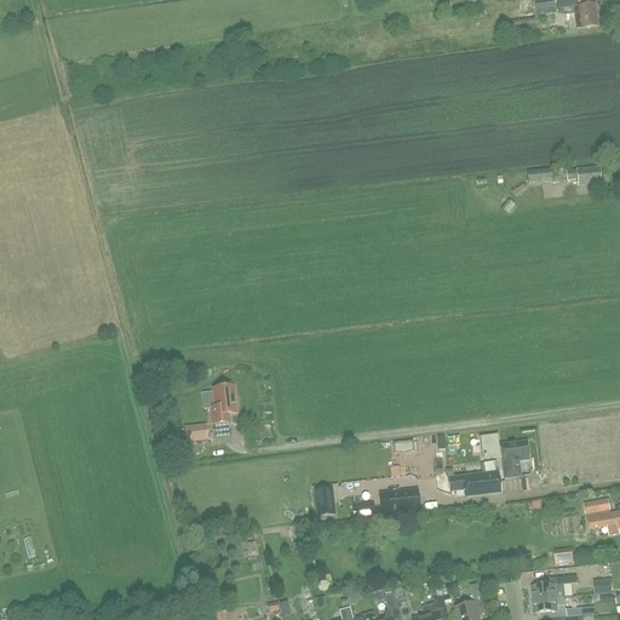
[(537,11),(537,17),(556,16),(555,9),(554,0),(538,0),(534,0),(526,0),(509,3),(511,18),(499,19),(501,34),(537,29),(534,18),(534,11),(535,11),(537,11)]
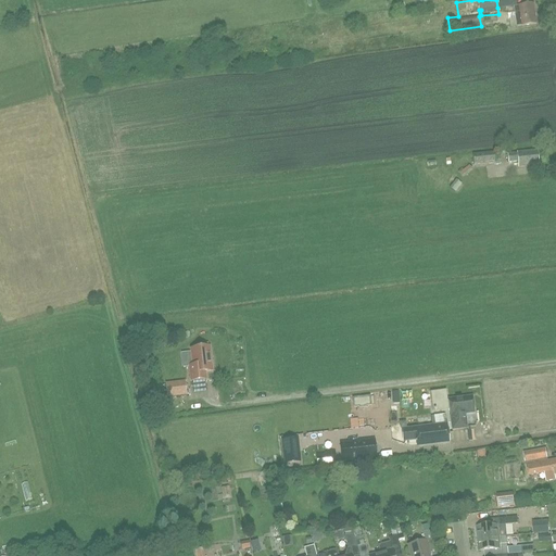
[(509,28),(516,27),(521,26),(521,27),(535,25),(533,4),(519,7),(513,7),(515,22),(509,22),(509,28)]
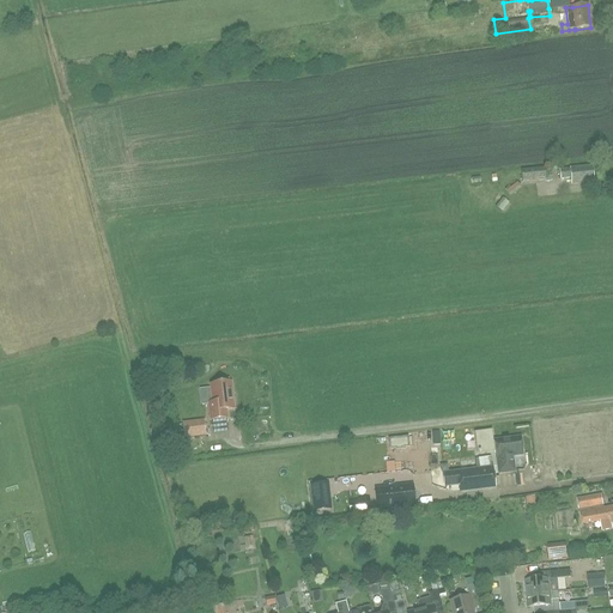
[(571,184),(594,182),(592,167),(570,169),(571,178),(571,184)]
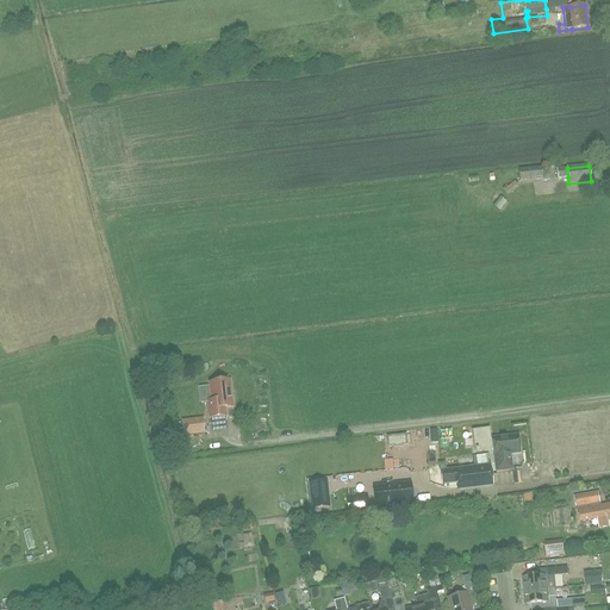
[(520,182),(543,180),(542,168),(518,170),(520,182)]
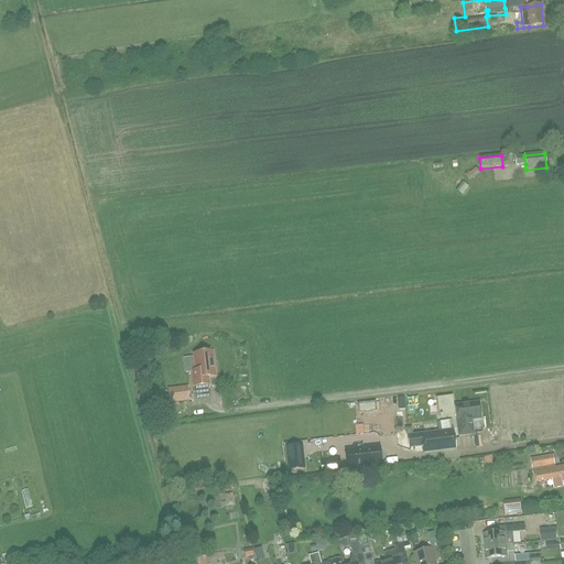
[(525,164),(524,155),(514,156),(516,165),(525,164)]
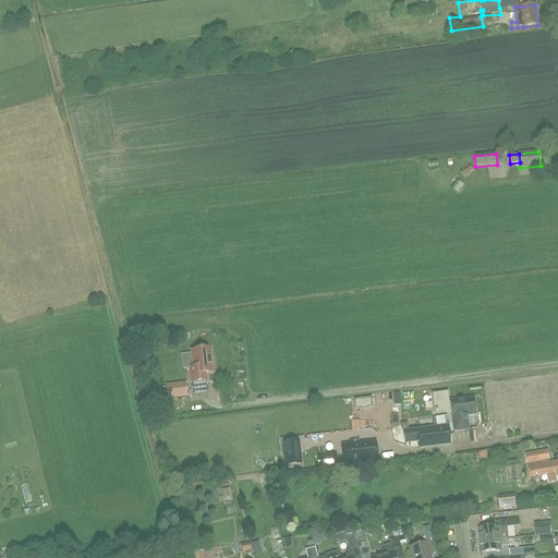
[(461,196),(469,190),(461,182),(455,189),(461,196)]
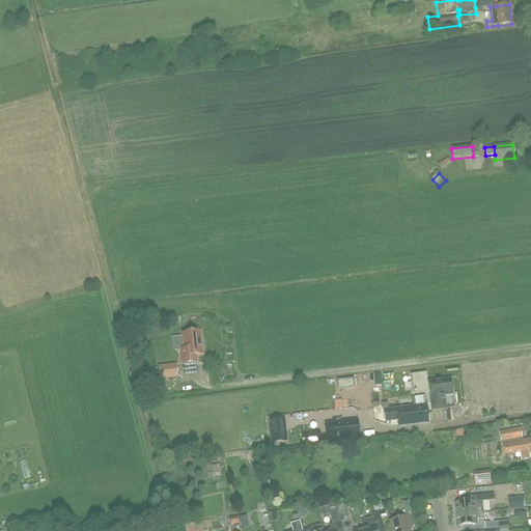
[(184,350),(179,350),(182,365),(197,363),(196,356),(202,355),(200,332),(198,332),(198,329),(191,330),(191,333),(182,334),(184,350)]
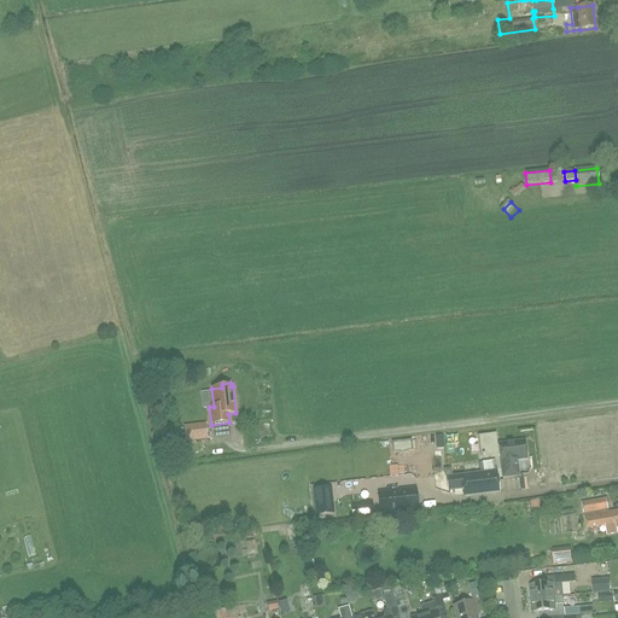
[(208,439),(205,425),(184,427),(186,442),(208,439)]
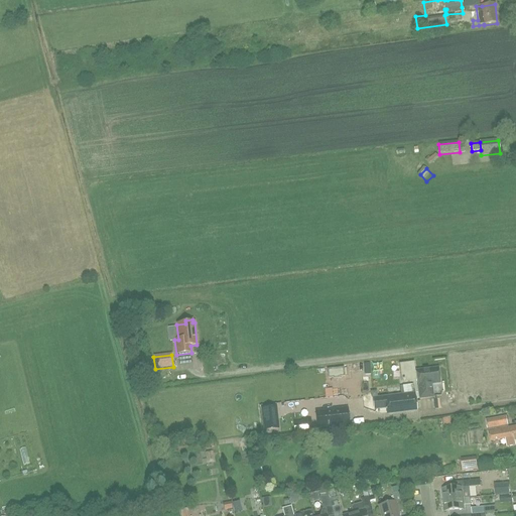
[(344,367),(328,369),(329,378),(345,376),(344,367)]
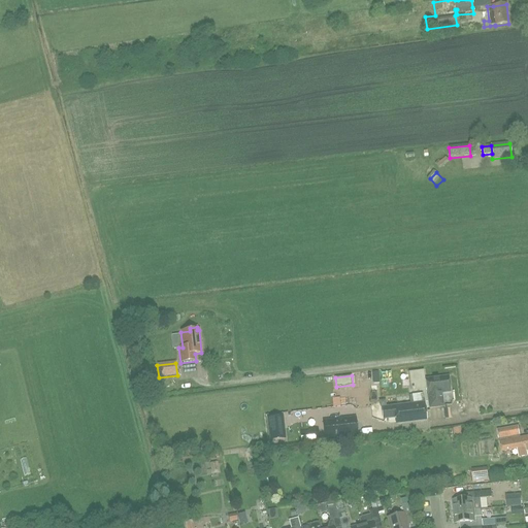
[(450,392),(448,376),(426,380),(427,394),(428,394),(430,407),(442,406),(440,393),(450,392)]
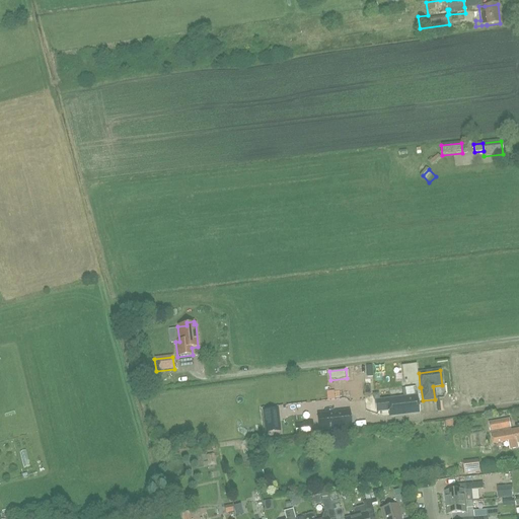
[(419,413),(417,396),(375,401),(376,412),(388,411),(389,416),(419,413)]
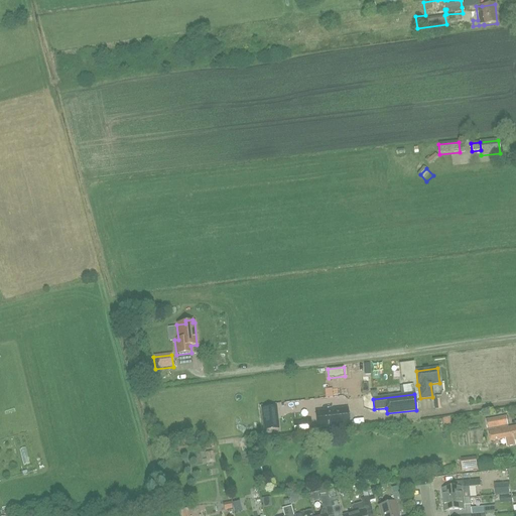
[(432,411),(436,408),(429,398),(424,401),(432,411)]
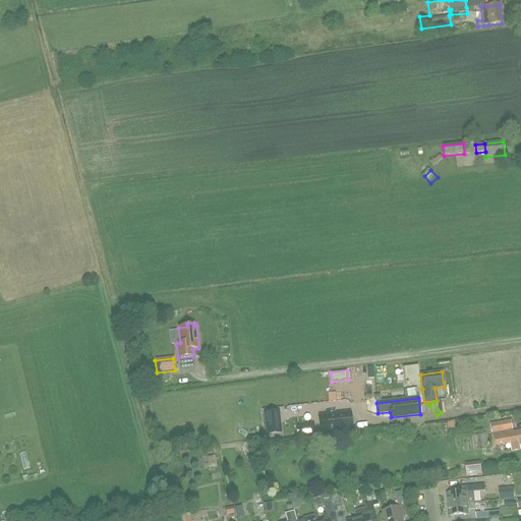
[(267,436),(281,433),(278,411),(265,413),(267,436)]
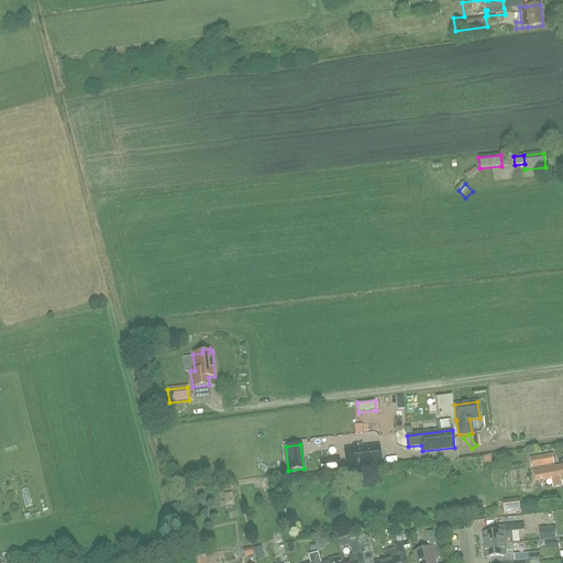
[(381,462),(379,449),(364,450),(364,448),(344,450),(346,466),(381,462)]
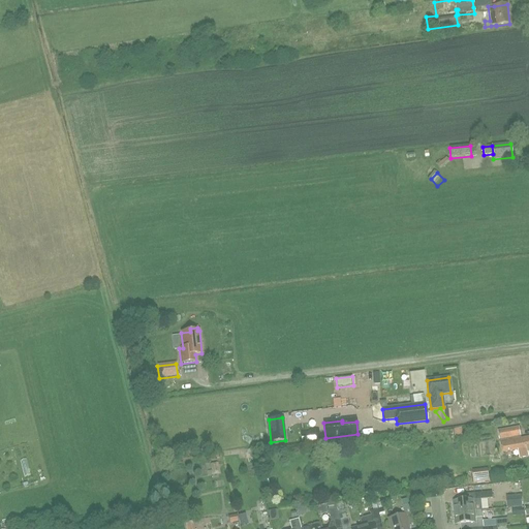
[(528,437),(521,439),(518,427),(498,431),(500,440),(503,453),(509,452),(509,450),(515,449),(518,449),(520,458),(528,457),(528,453),(528,452),(528,437)]
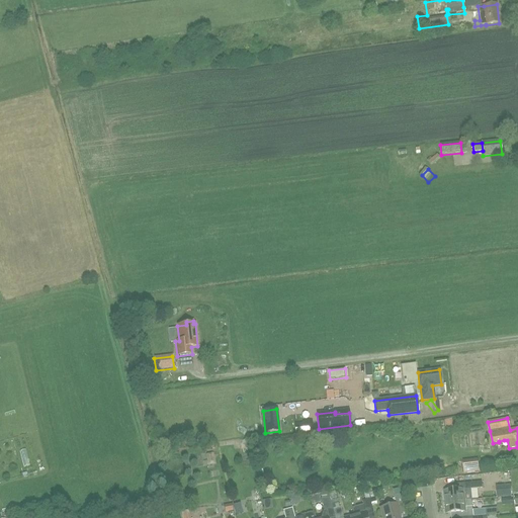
[(453,419),(445,420),(446,428),(454,428),(453,419)]
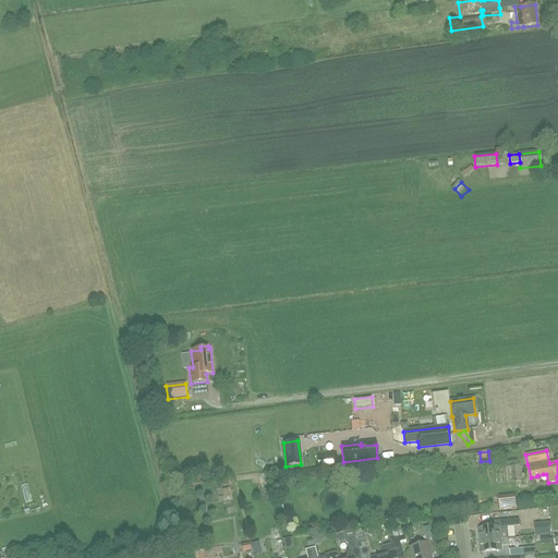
[(232,500),(230,488),(221,489),(223,501),(232,500)]
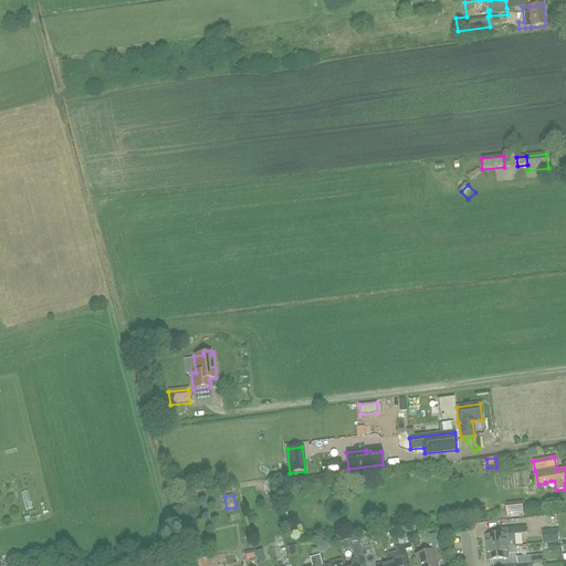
[(524,516),(523,502),(505,503),(507,517),(524,516)]
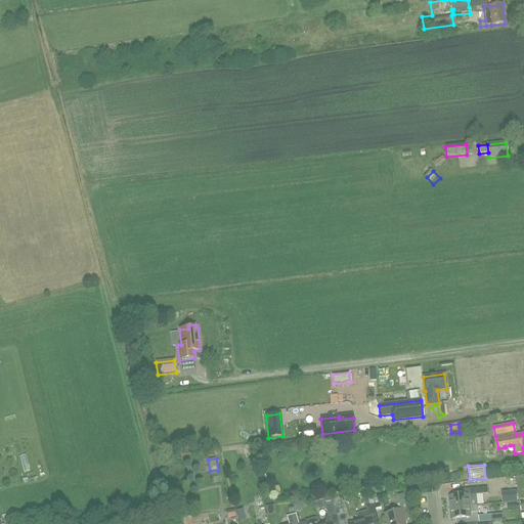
[(488,494),(487,488),(471,489),(472,494),(449,496),(450,509),(478,506),(477,495),(488,494)]
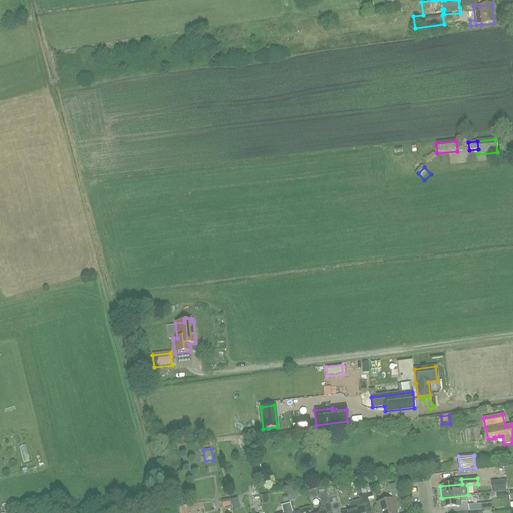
[(396,512),(394,503),(401,501),(398,489),(390,491),(392,499),(377,503),(379,512),(396,512)]
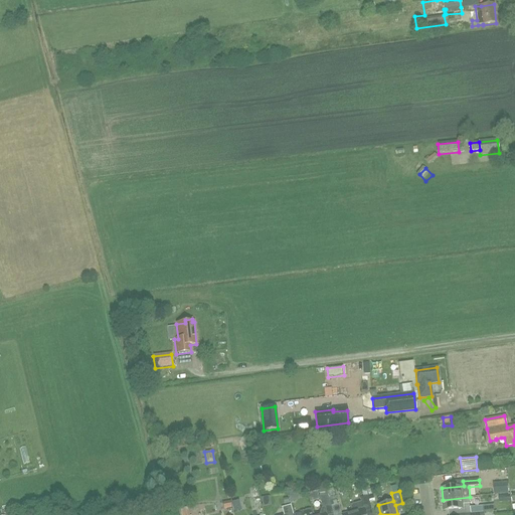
[(331,514),(333,514),(329,502),(328,496),(319,497),(322,508),(325,507),(326,514),(331,514)]
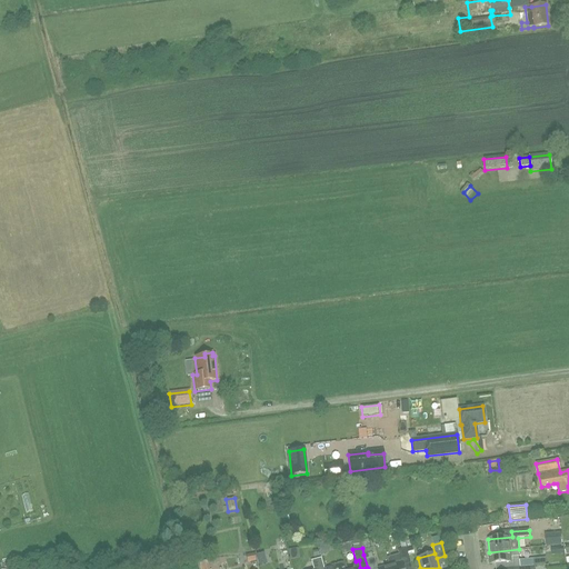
[(402,568),(402,566),(410,563),(406,548),(398,551),(399,555),(387,558),(389,566),(389,568),(402,568)]
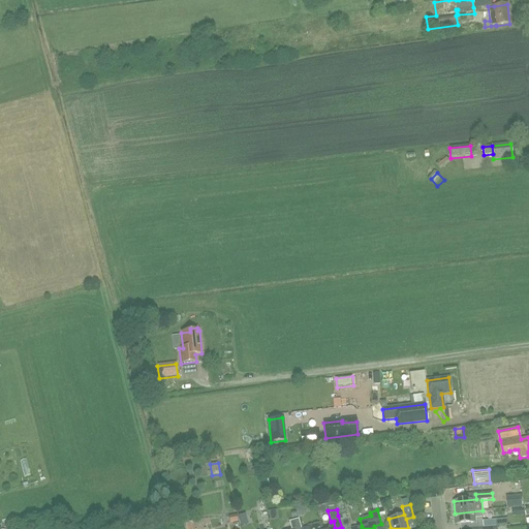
[(476,522),(478,522),(478,528),(492,527),(495,527),(495,520),(484,521),(483,510),(455,514),(456,525),(476,523),(476,522)]
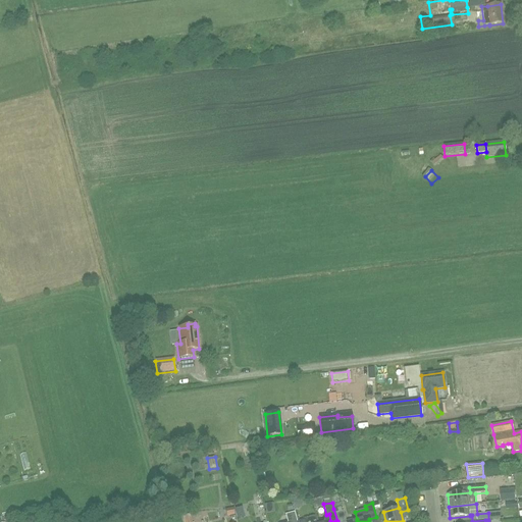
[(357,521),(357,519),(347,521),(346,521),(343,511),(343,512),(341,507),(333,509),(337,521),(357,521)]
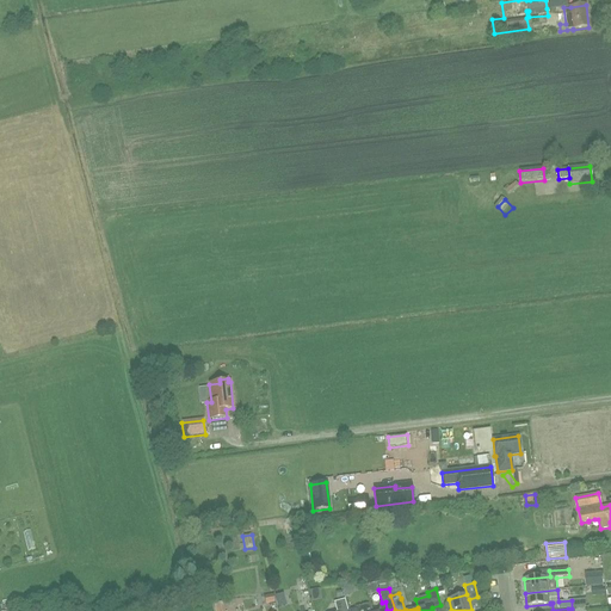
[(347,610),(345,599),(334,603),(335,610),(347,610)]
